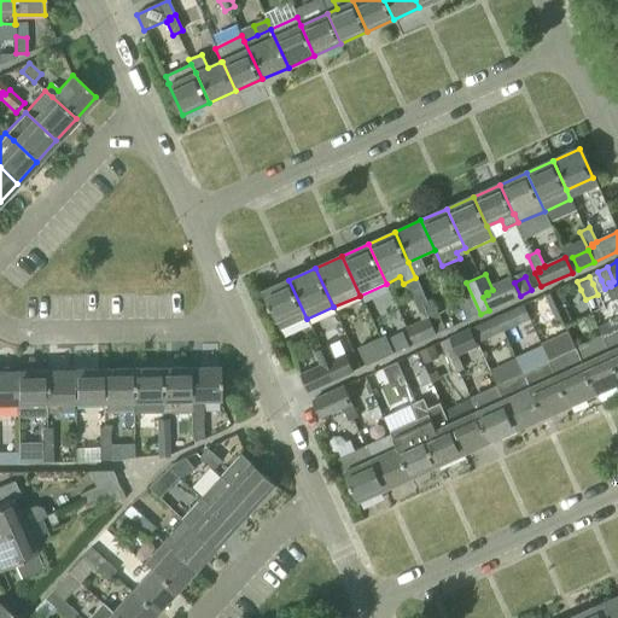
[(503,303),(519,297),(511,278),(495,285),(503,303)]
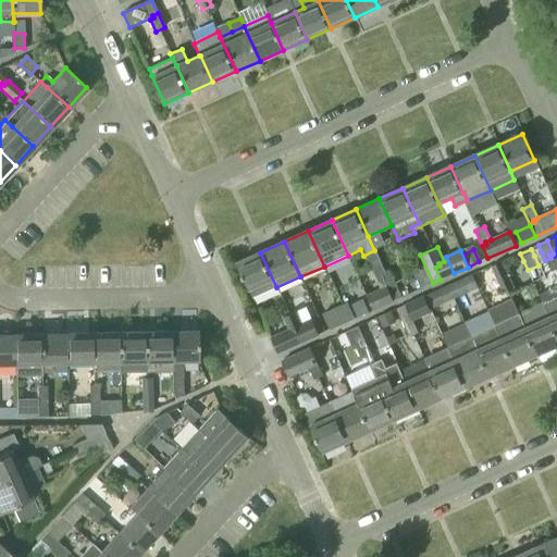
[(276,287),(260,252),(236,263),(249,292),(250,291),(252,298),(276,287)]
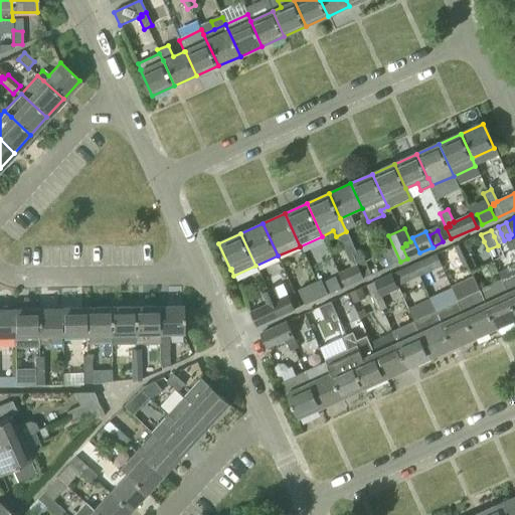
[(514,241),(512,236),(511,234),(507,235),(509,238),(504,240),(509,251),(514,248),(514,241)]
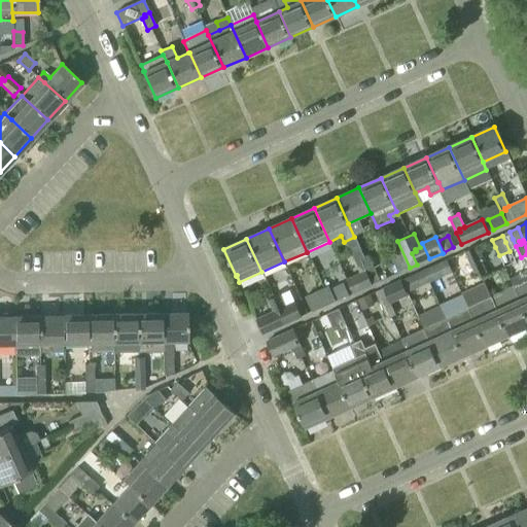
[(426,260),(420,247),(415,249),(416,251),(412,253),(417,265),(426,260)]
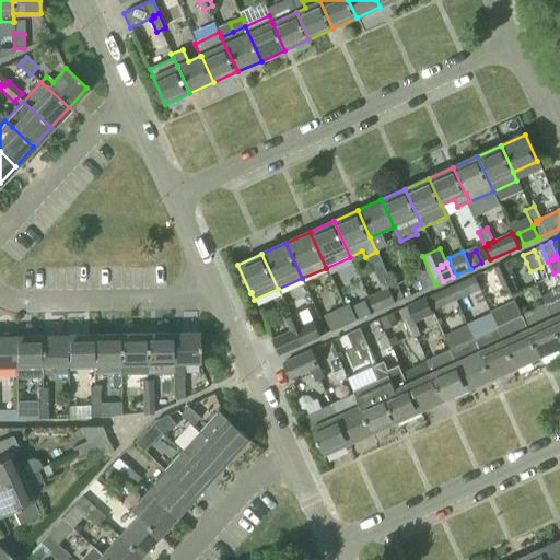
[(503,278),(509,276),(503,264),(493,267),(500,283),(505,281),(503,278)]
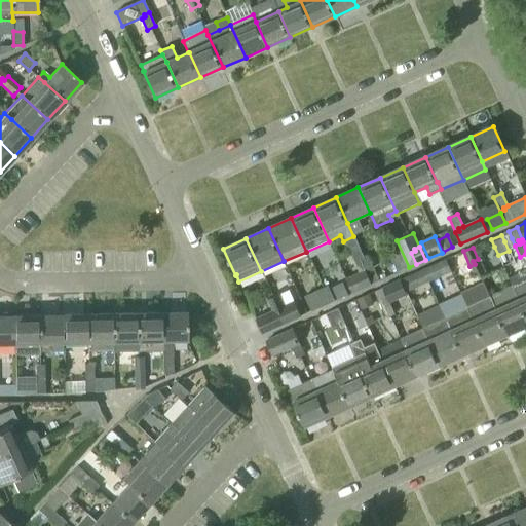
[(367,255),(360,258),(365,269),(366,273),(369,272),(368,269),(373,267),(367,255)]
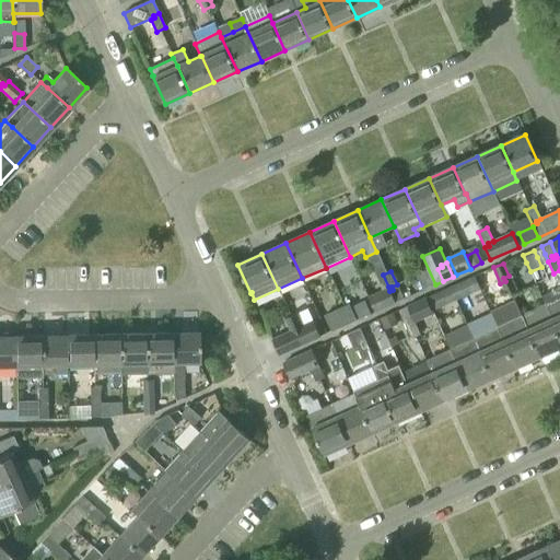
[(505,281),(500,283),(505,295),(515,291),(509,276),(503,278),(505,281)]
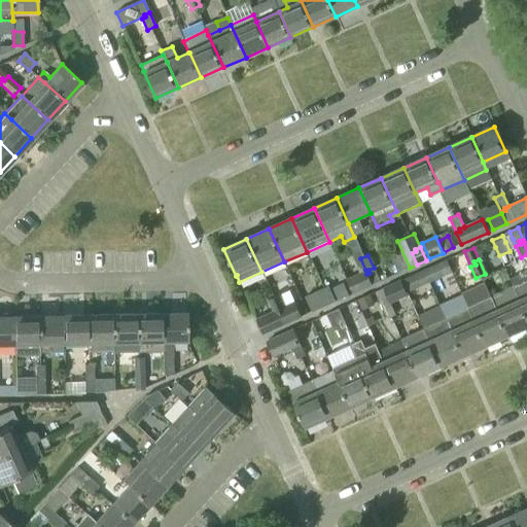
[(427,270),(432,282),(452,273),(446,260),(427,270)]
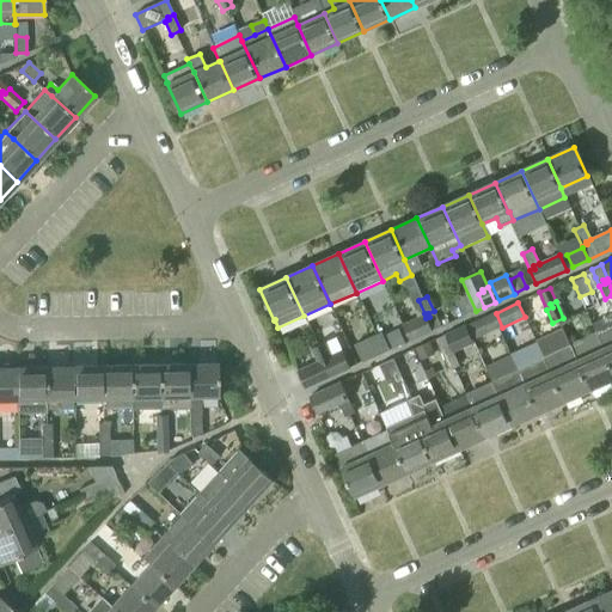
[(429,317),(426,318),(432,330),(441,325),(434,311),(428,313),(429,317)]
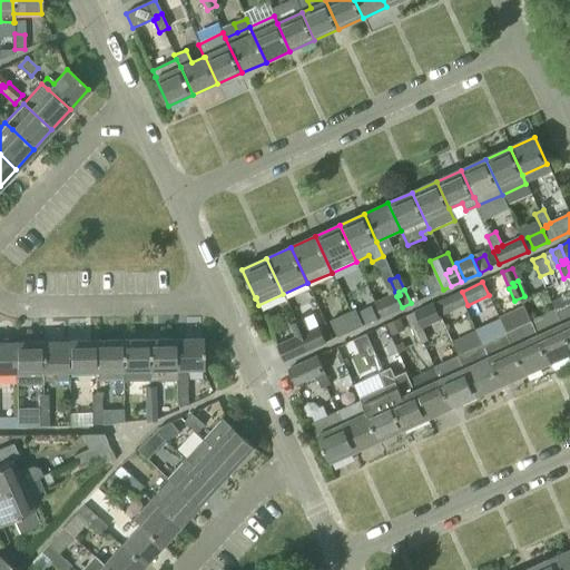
[(381,317),(402,307),(396,296),(395,292),(374,302),(381,317)]
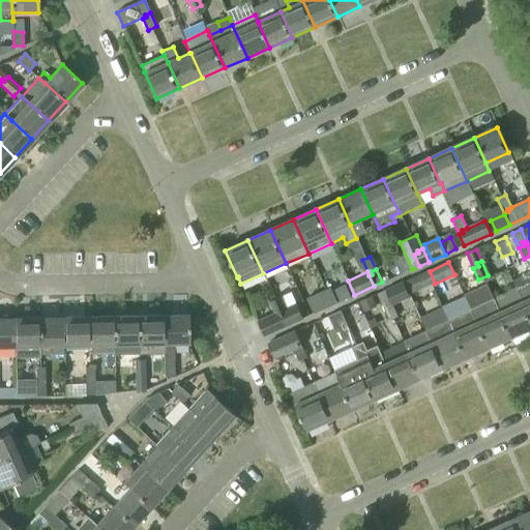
[(435,284),(430,271),(403,284),(405,287),(409,295),(435,284)]
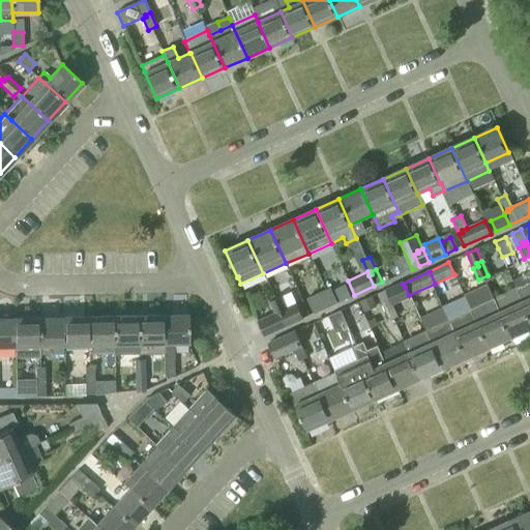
[(529,284),(516,290),(529,321),(529,284)]
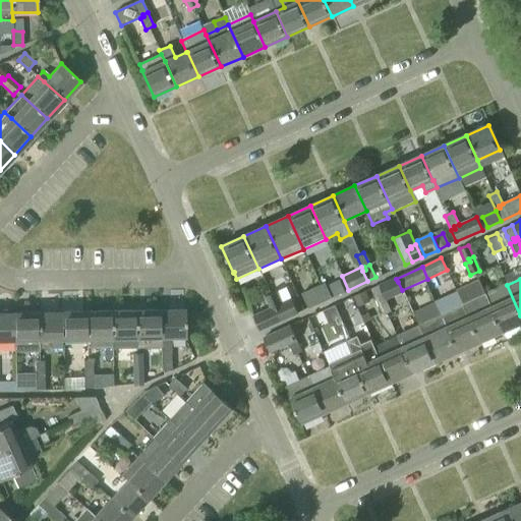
[(325,283),(324,284),(324,285),(321,286),(322,289),(317,291),(323,302),(344,292),(338,280),(326,286),(325,283)]
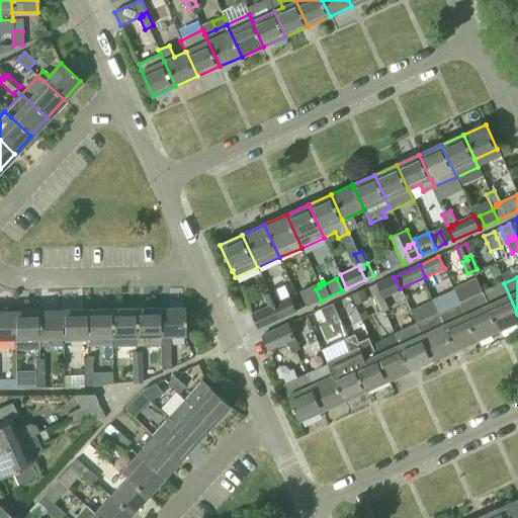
[(322,282),(301,290),(308,306),(321,300),(316,289),(320,287),(319,284),(322,283),(322,282)]
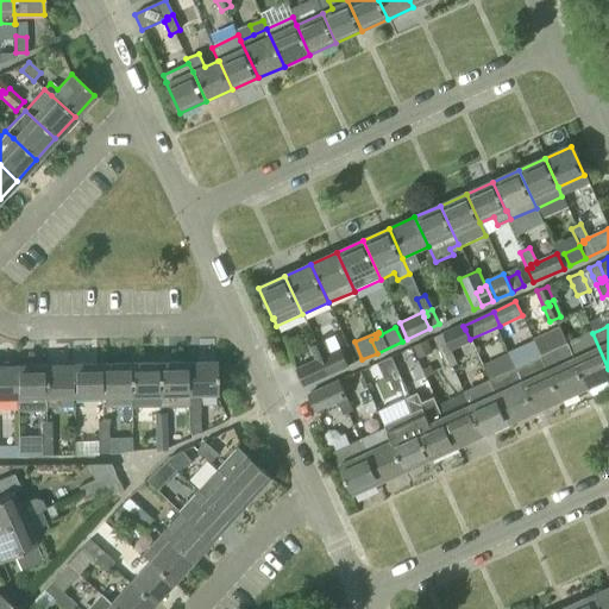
[(592,332),(566,344),(586,388),(608,377),(608,369),(592,333),(592,332)]
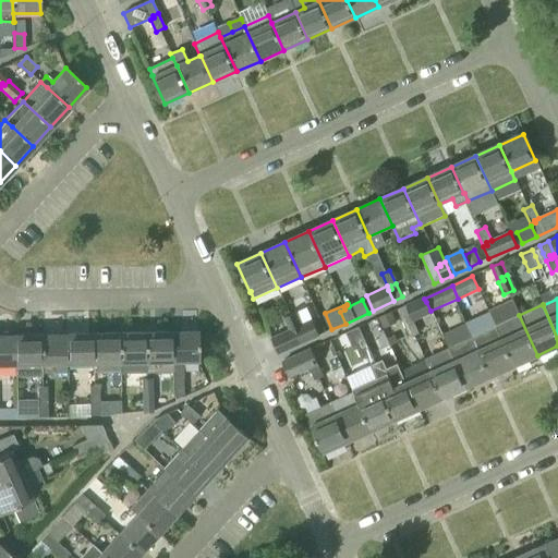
[(408,322),(412,319),(405,305),(396,310),(403,326),(409,324),(408,322)]
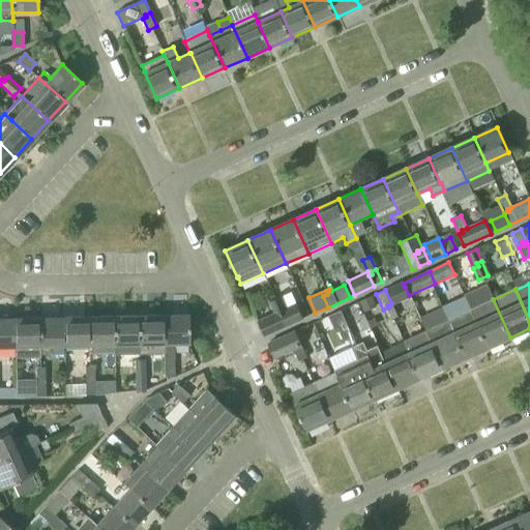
[(377,306),(372,296),(358,302),(363,313),(377,306)]
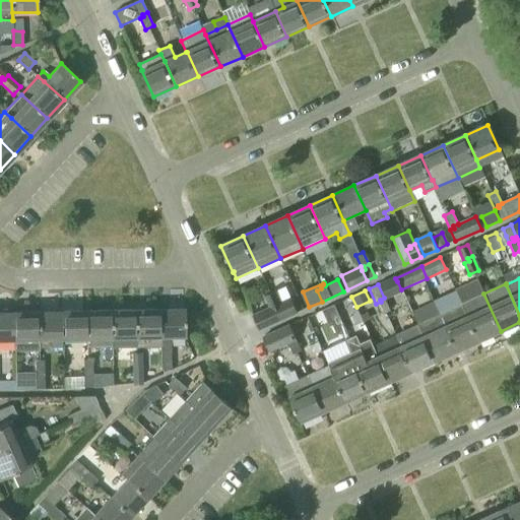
[(265,296),(270,308),(272,311),(277,309),(275,306),(280,304),(280,303),(275,291),(265,296)]
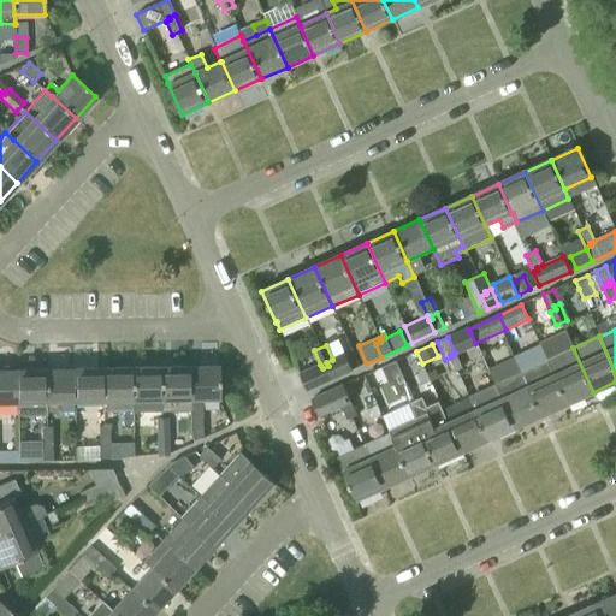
[(568,367),(554,374),(567,404),(593,392),(573,348),(561,353),(568,367)]
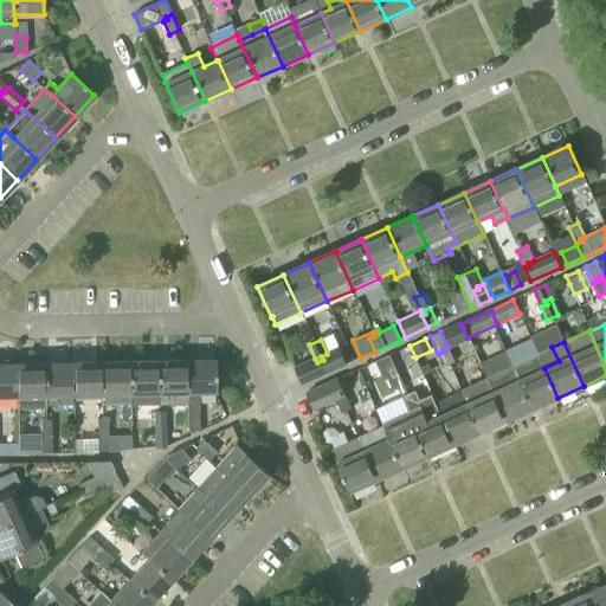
[(340,347),(327,353),(327,354),(321,356),(323,360),(317,362),(323,375),(348,363),(340,347)]
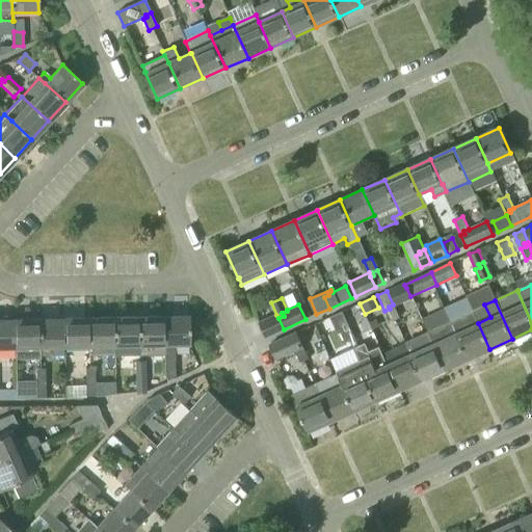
[(390,309),(384,311),(390,321),(388,321),(395,337),(401,334),(395,320),(399,318),(393,304),(389,307),(390,309)]
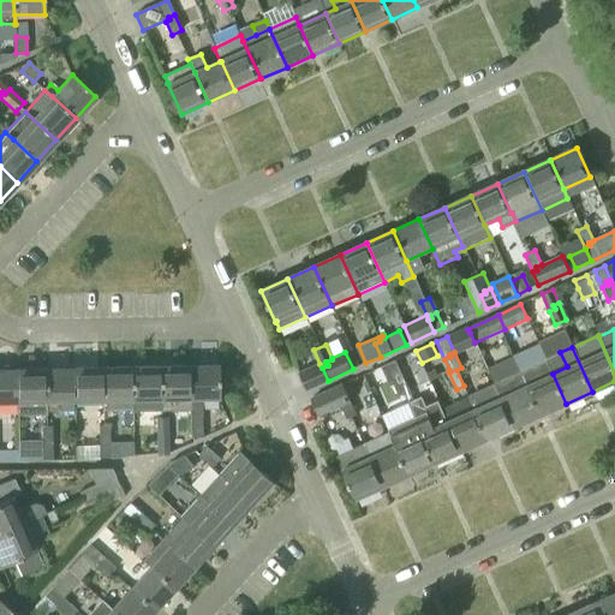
[(396,377),(401,375),(395,360),(378,368),(388,386),(393,384),(398,381),(396,377)]
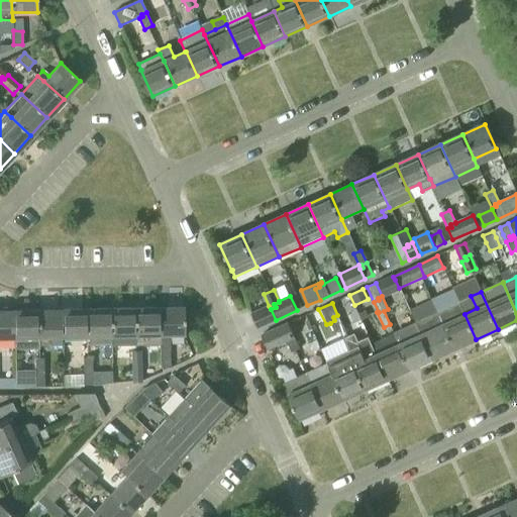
[(459,303),(437,313),(453,349),(476,339),(464,314),(459,303)]
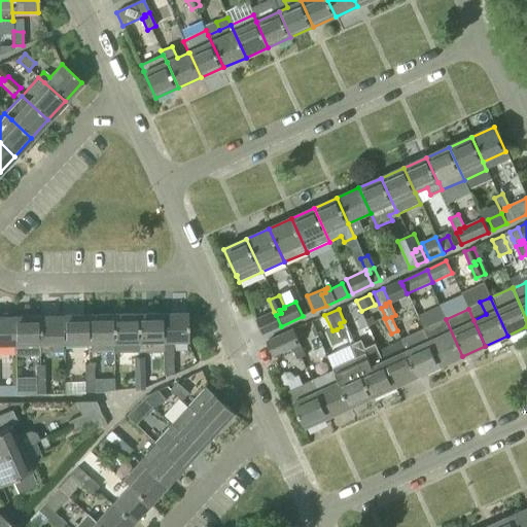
[(276,315),(274,312),(256,319),(264,335),(281,326),(276,315)]
